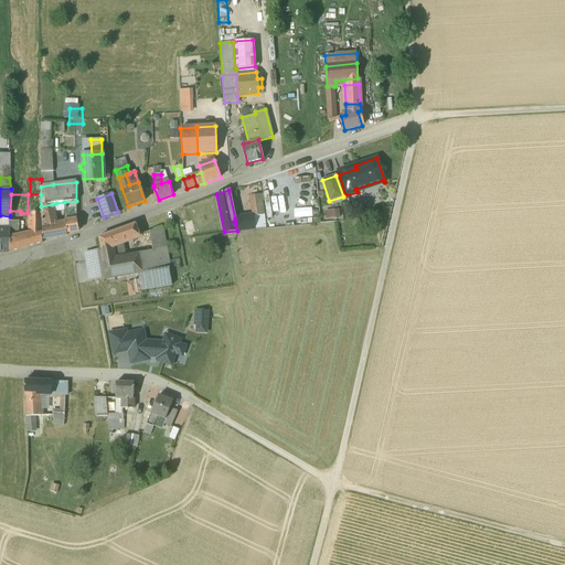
[(30,194),(28,194),(28,213),(31,213),(42,213),(41,206),(41,194),(30,194)]
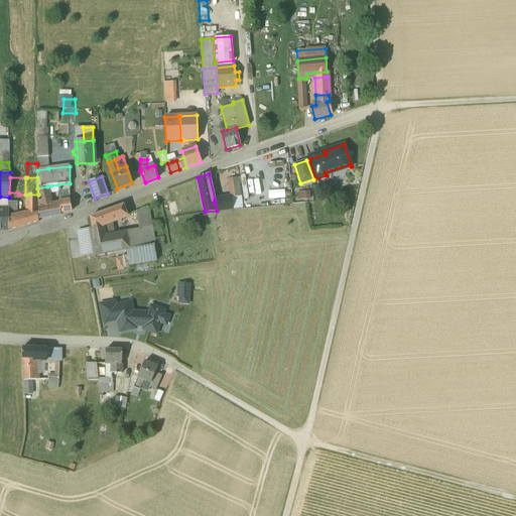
[(70,183),(58,184),(58,187),(59,203),(52,204),(54,217),(61,216),(60,213),(72,212),(70,201),(70,183)]
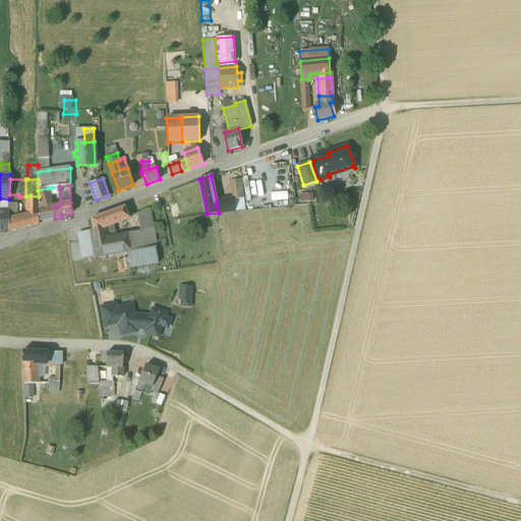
[(241,185),(232,187),(233,199),(243,198),(242,189),(241,185)]
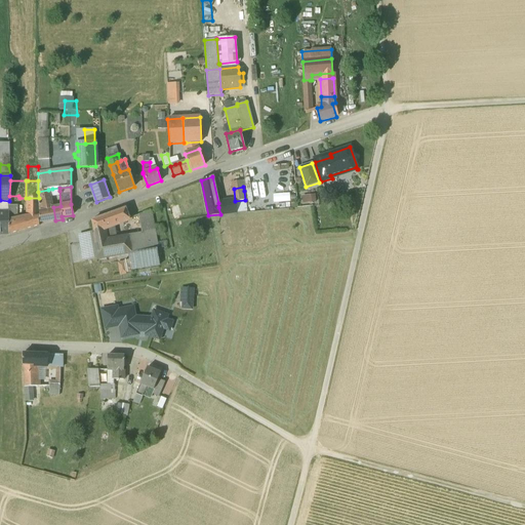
[(48,190),(38,192),(39,198),(39,224),(53,220),(55,220),(53,207),(51,207),(50,203),(51,203),(48,190)]
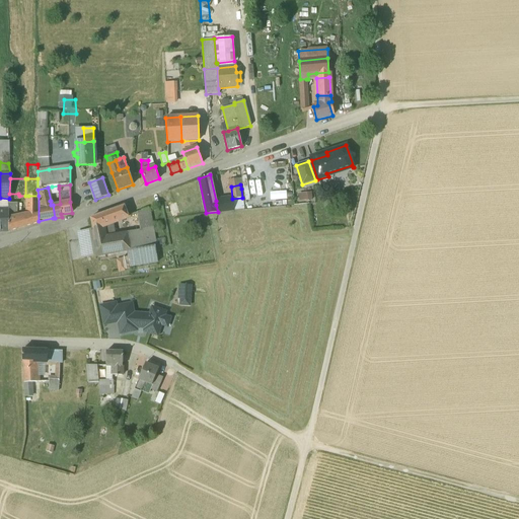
[(19,196),(18,194),(9,194),(9,199),(9,204),(16,204),(18,202),(18,196),(19,196)]
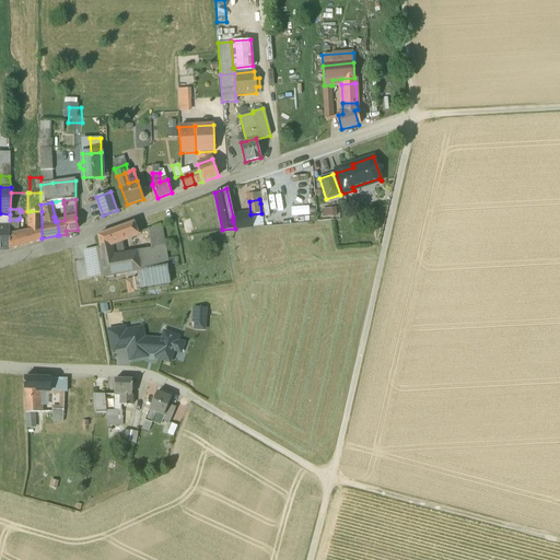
[(42,211),(31,211),(31,232),(26,232),(26,235),(19,235),(19,223),(10,224),(10,249),(42,241),(42,238),(42,211)]
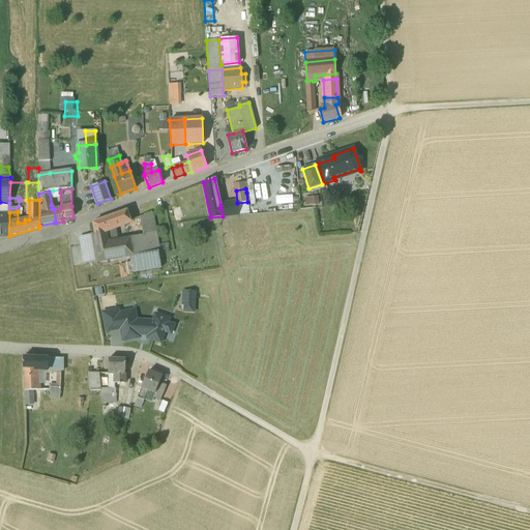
[(247,202),(237,203),(238,214),(248,213),(247,202)]
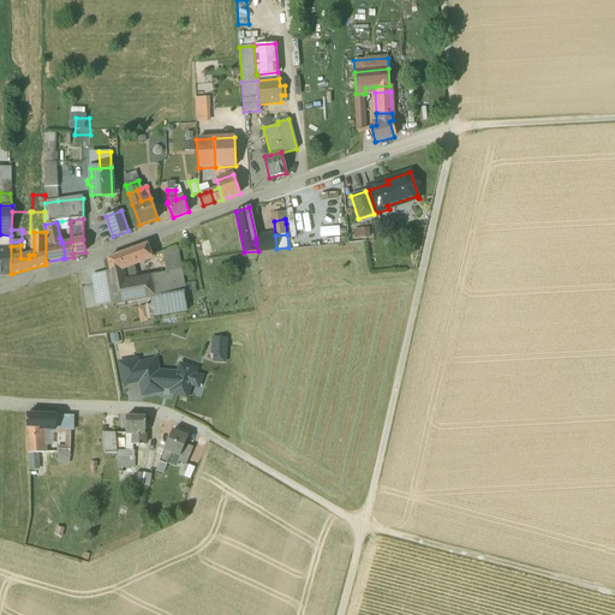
[(275,236),(258,237),(260,242),(256,243),(258,251),(276,249),(275,236)]
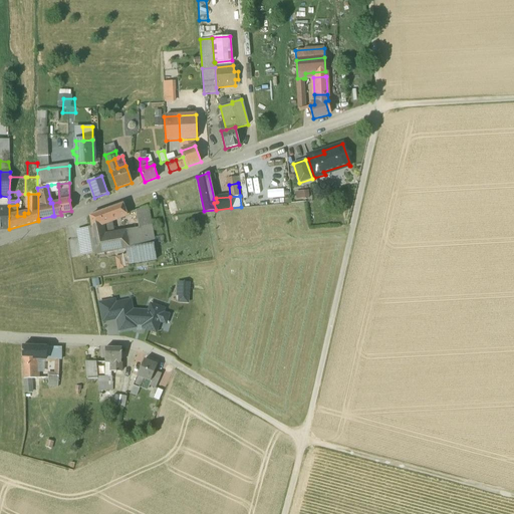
[(122,204),(89,217),(92,228),(111,221),(126,215),(122,204)]
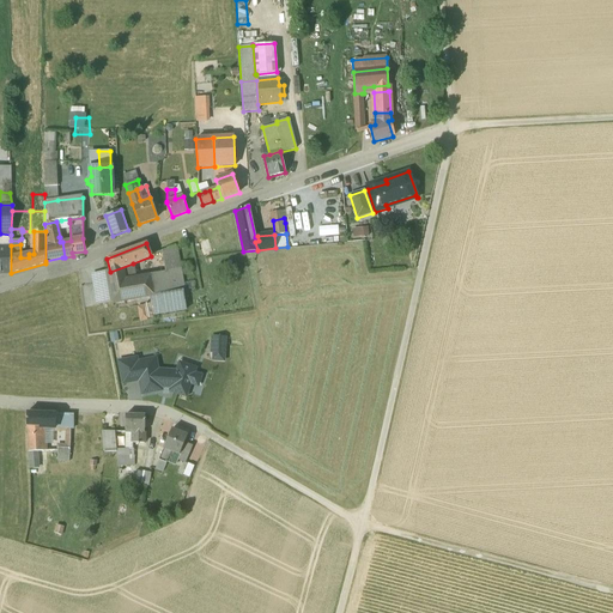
[(175,246),(163,250),(167,273),(180,271),(175,246)]
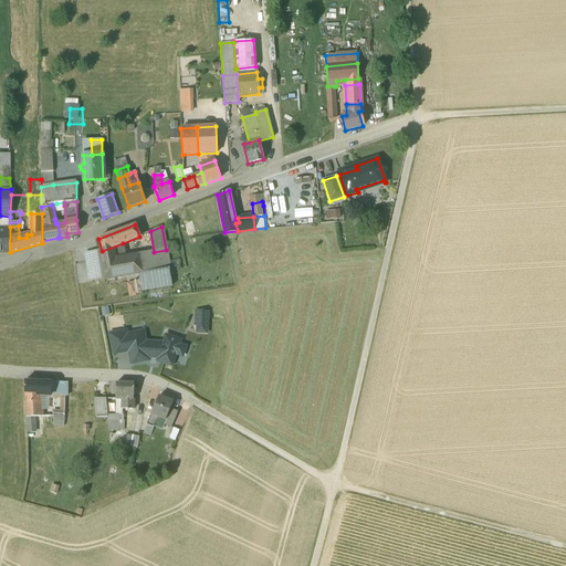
[(0,228),(0,251),(10,252),(10,228),(0,228)]
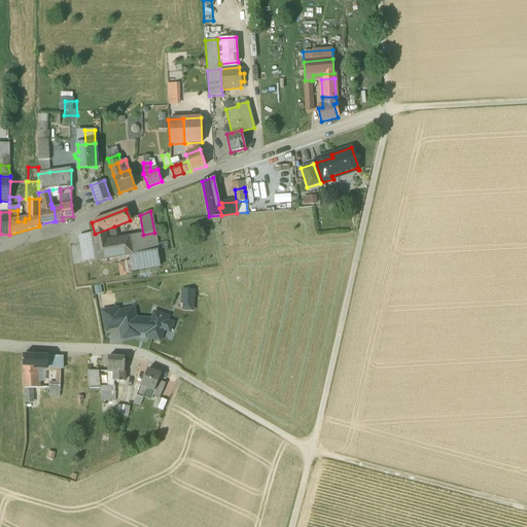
[(114,226),(95,234),(93,234),(97,260),(111,258),(111,259),(113,259),(113,258),(133,254),(130,237),(116,240),(114,226)]
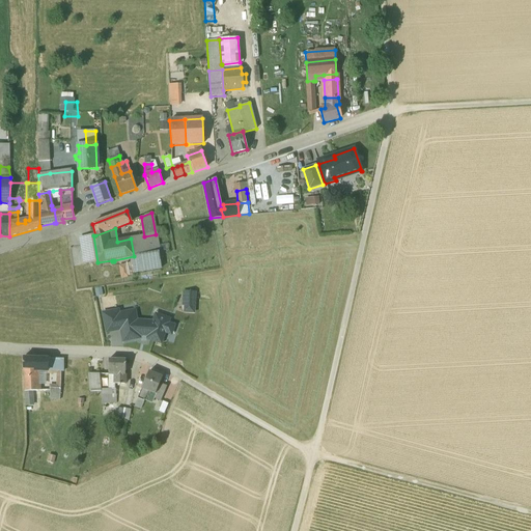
[(156,234),(144,236),(147,254),(159,252),(156,234)]
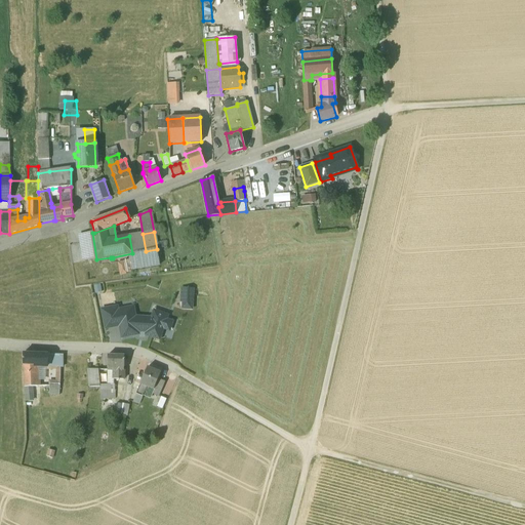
[(92,233),(79,235),(84,261),(96,259),(92,233)]
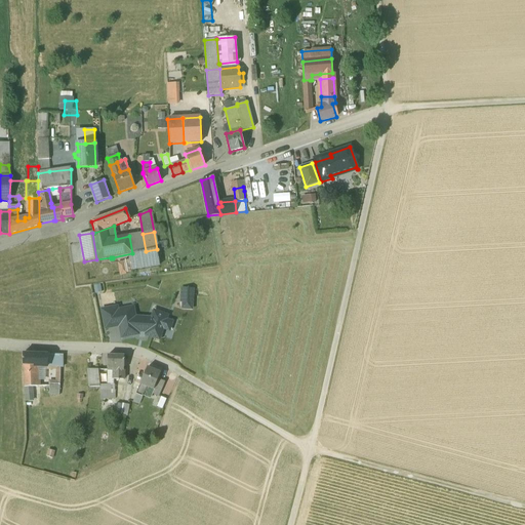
[(143,234),(129,236),(132,253),(133,253),(146,251),(143,234)]
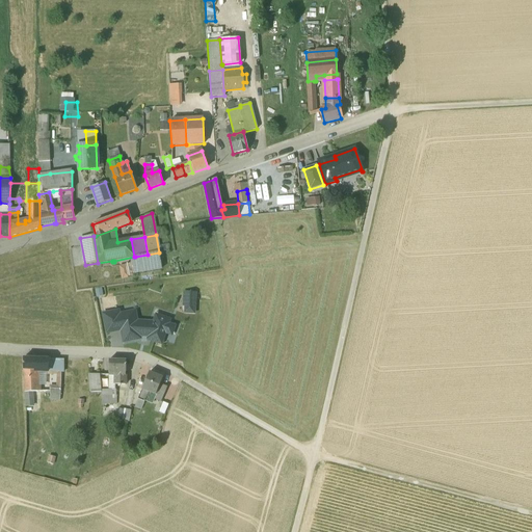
[(148,255),(135,257),(138,273),(161,269),(159,253),(148,255)]
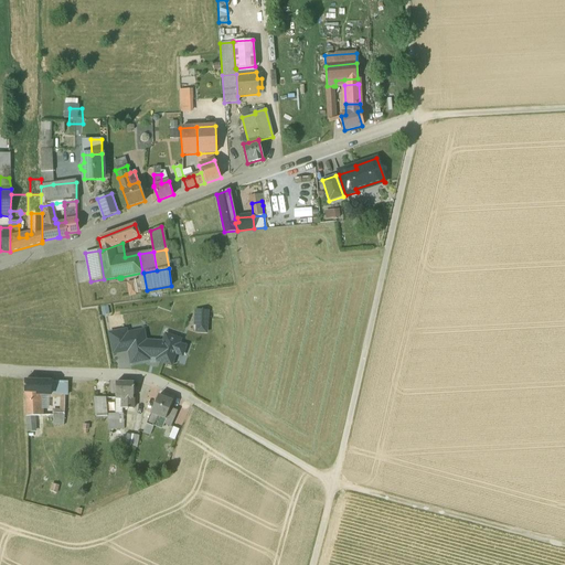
[(195,332),(206,333),(208,311),(195,310),(194,326),(195,326),(195,332)]
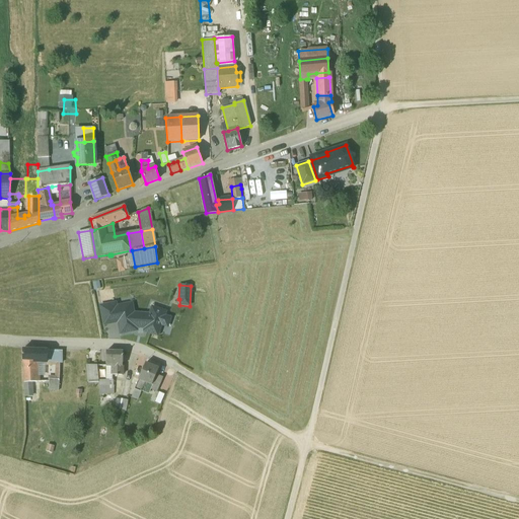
[(115,304),(101,307),(104,324),(120,321),(121,332),(136,330),(136,326),(133,314),(131,305),(116,308),(115,304)]
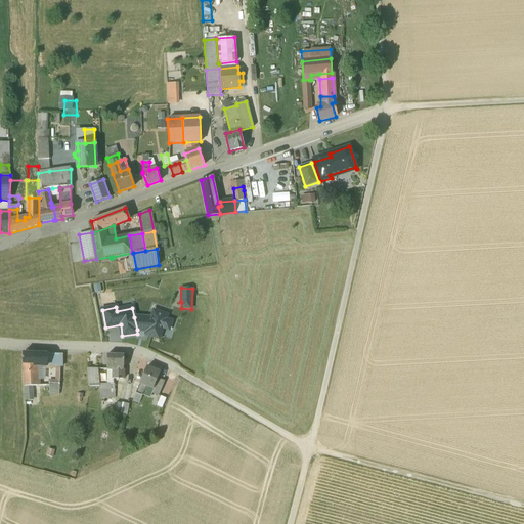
[(154,312),(153,318),(134,317),(137,330),(147,330),(147,334),(159,338),(162,329),(170,331),(173,320),(165,318),(166,316),(154,312)]
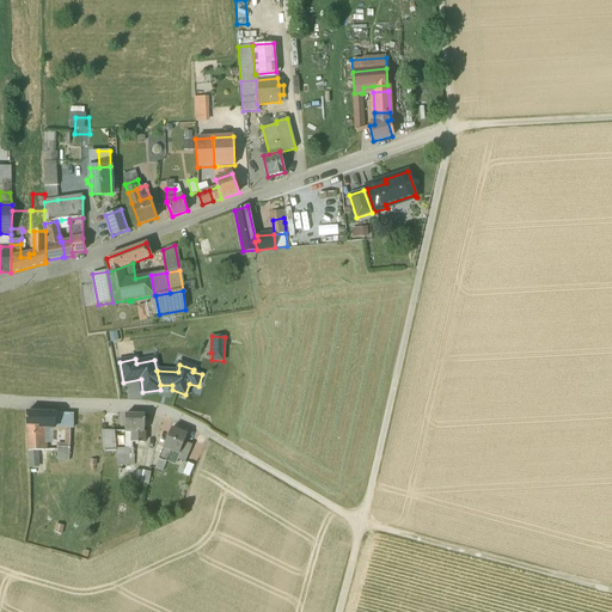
[(47,412),(26,412),(26,426),(28,426),(29,451),(36,451),(44,451),(42,426),(46,426),(56,427),(56,414),(55,414),(47,414),(47,412)]
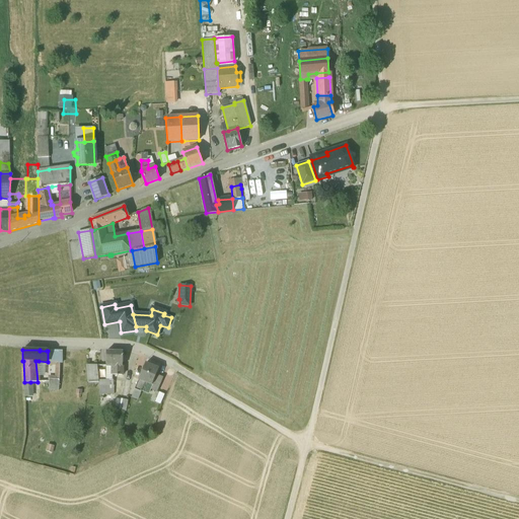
[(63,351),(48,351),(48,362),(62,362),(63,351)]
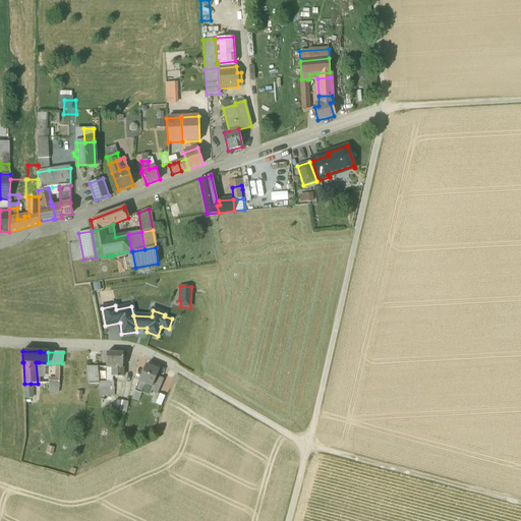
[(123,353),(107,352),(107,367),(113,367),(113,377),(122,377),(123,353)]
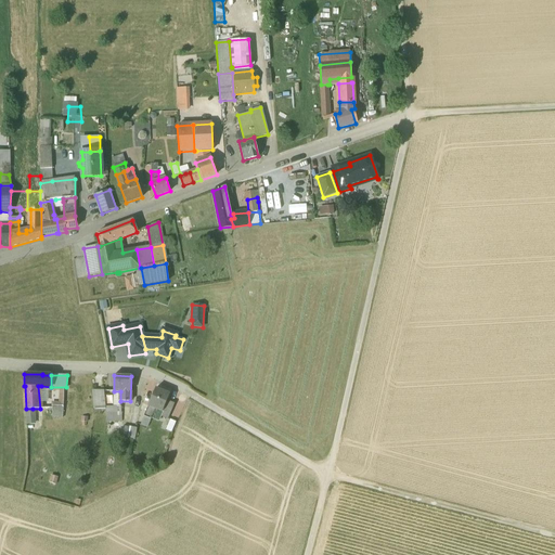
[(169,395),(155,388),(147,405),(149,407),(144,416),(151,420),(155,409),(162,412),(167,401),(169,395)]
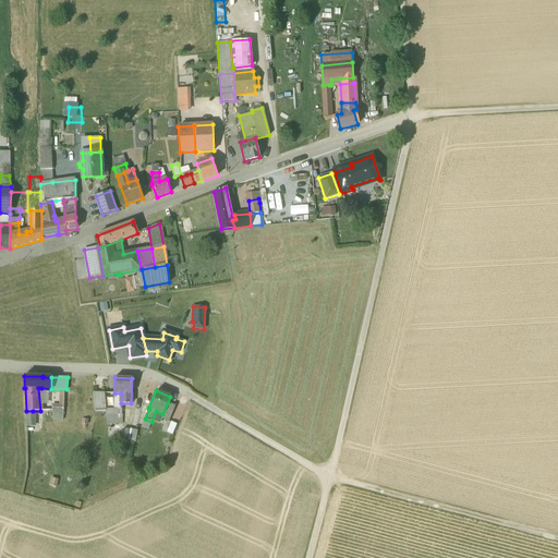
[(105,392),(94,392),(95,411),(106,410),(106,409),(105,392)]
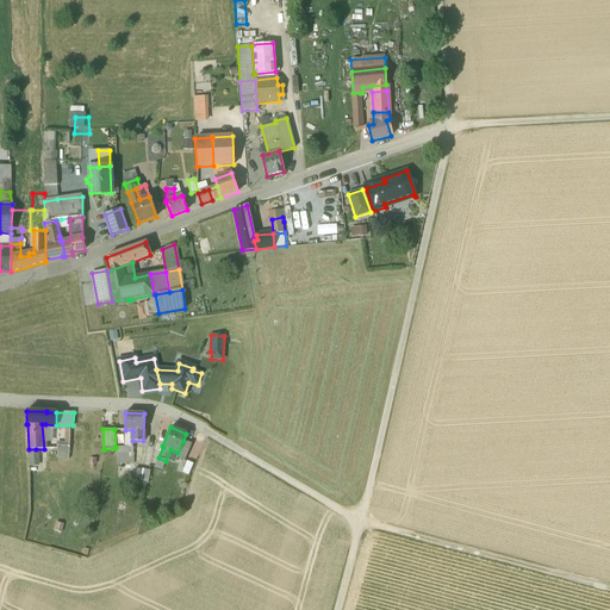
[(191,443),(184,441),(178,456),(185,459),(191,443)]
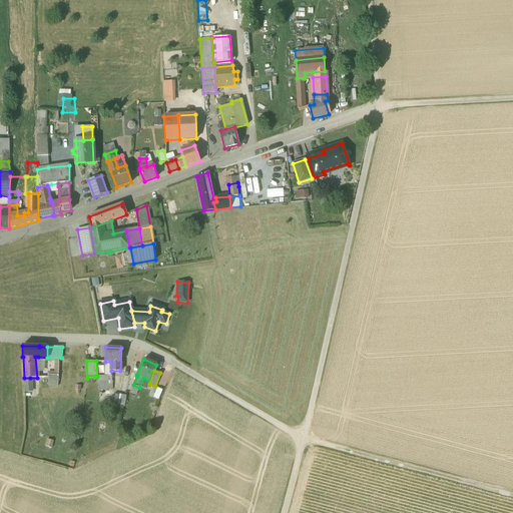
[(112,381),(98,381),(98,389),(112,389),(112,381)]
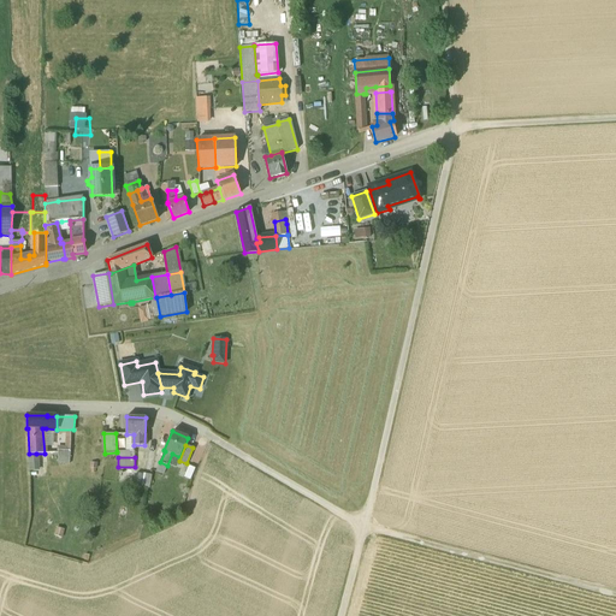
[(167,466),(160,462),(155,471),(164,474),(167,466)]
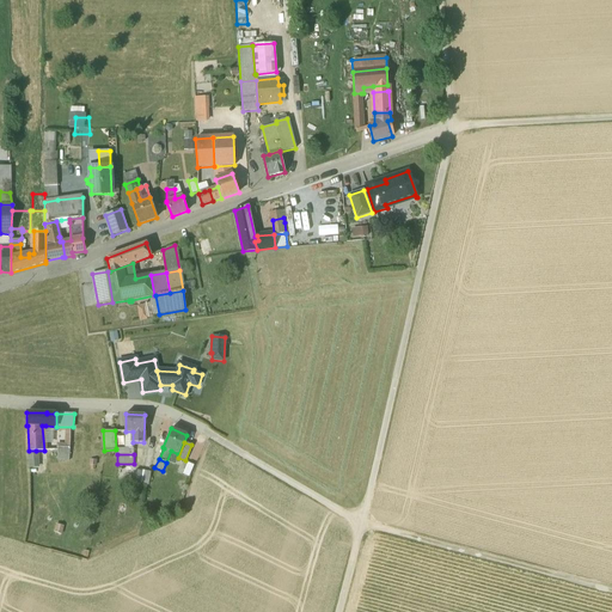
[(195,466),(189,464),(184,475),(190,477),(195,466)]
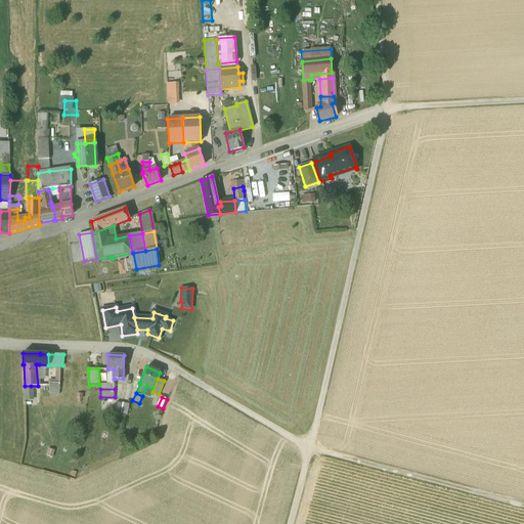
[(129,404),(122,402),(120,415),(127,416),(129,404)]
